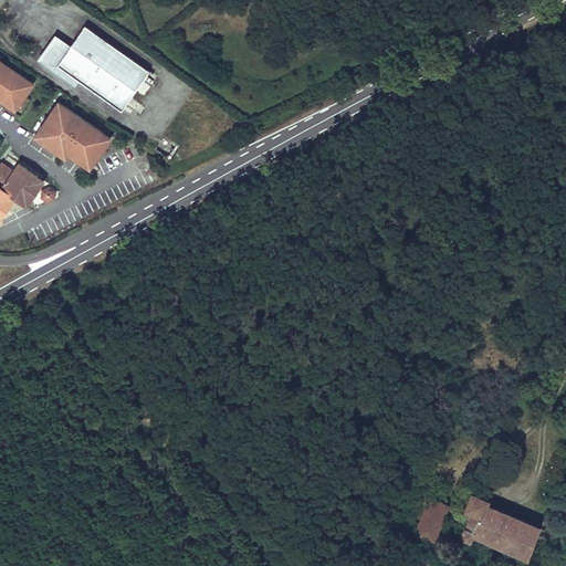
[(149,70),(85,24),(67,50),(63,45),(46,62),(69,76),(71,73),(77,77),(122,109),(149,70)]
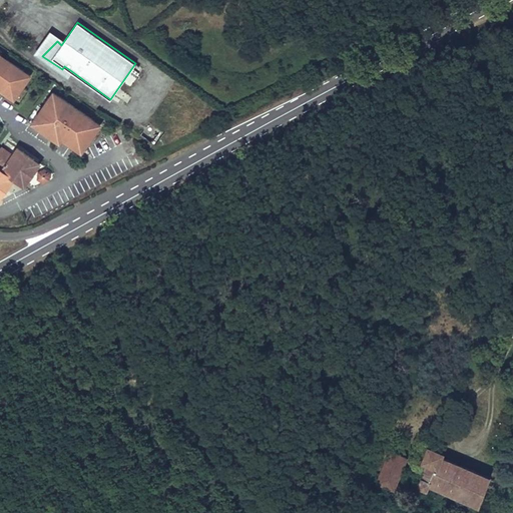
[(42,56),(57,41),(51,38),(40,54),(42,56)]
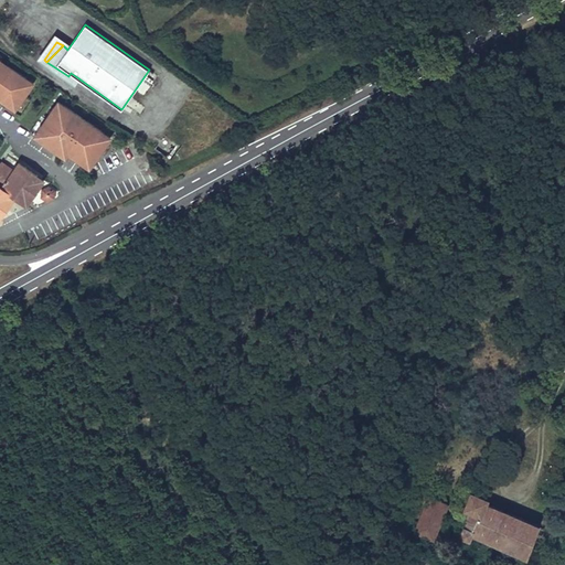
[(0,86),(23,103),(38,83),(0,56),(0,86)]
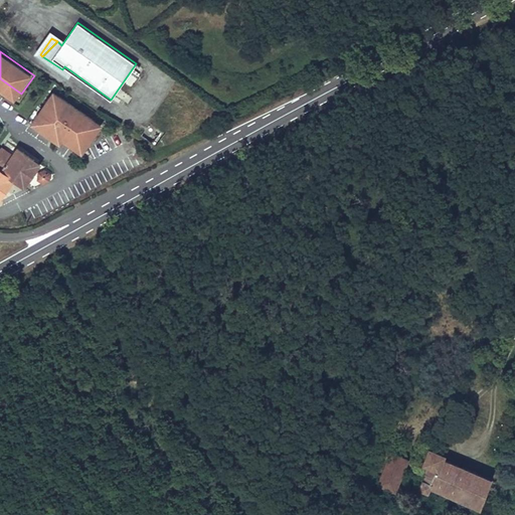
[(88,148),(107,120),(60,88),(38,119),(57,133),(60,129),(88,148)]
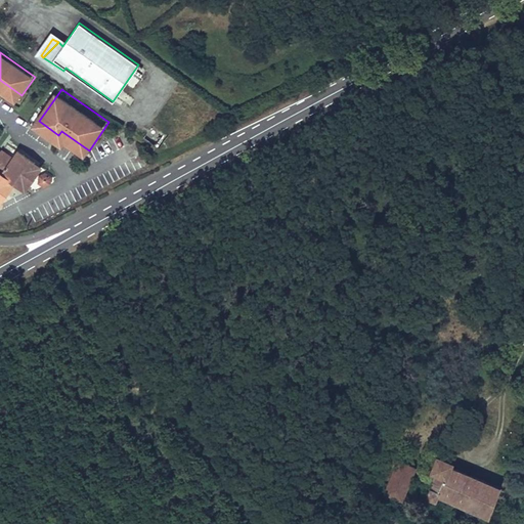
[(35,174),(37,173),(31,169),(35,163),(17,150),(12,158),(2,150),(1,151),(0,150),(0,202),(13,182),(19,186),(28,185),(34,177),(35,174)]
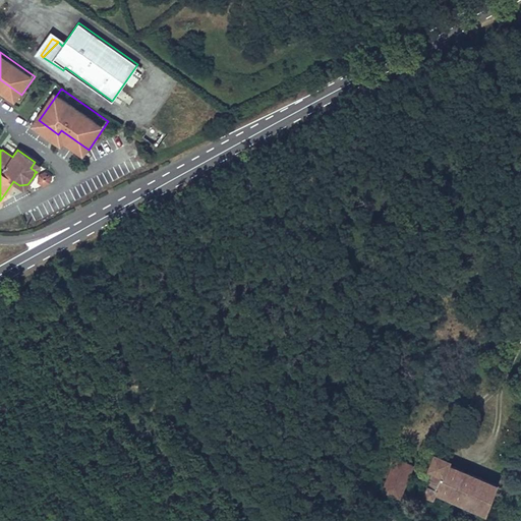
[(37,172),(41,166),(35,162),(31,168),(37,172)]
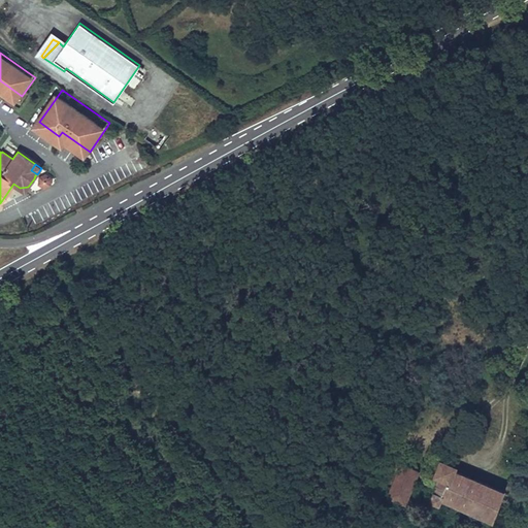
[(51,185),(51,178),(45,174),(39,177),(39,178),(39,182),(38,184),(44,188),(51,185)]
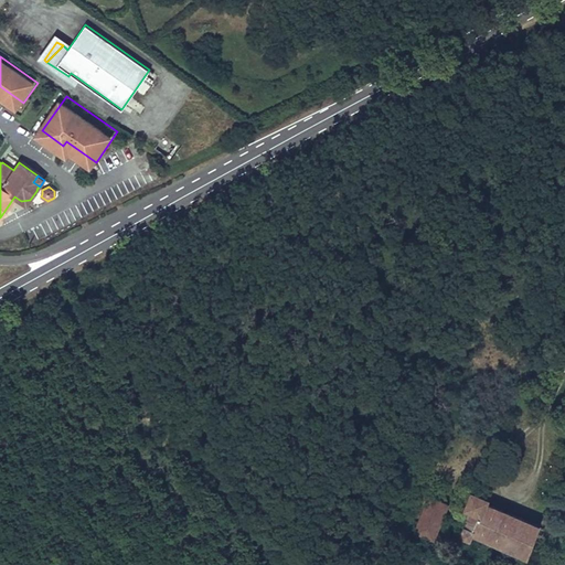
[(176,426),(168,417),(164,420),(172,429),(176,426)]
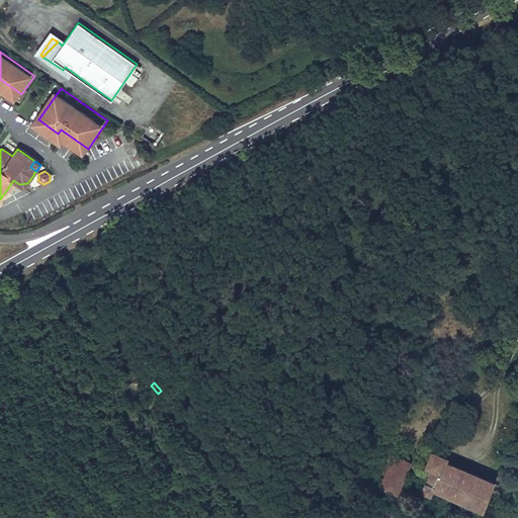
[(484,509),(494,482),(442,460),(444,457),(433,452),(429,463),(432,465),(422,490),(430,493),(432,487),(484,509)]
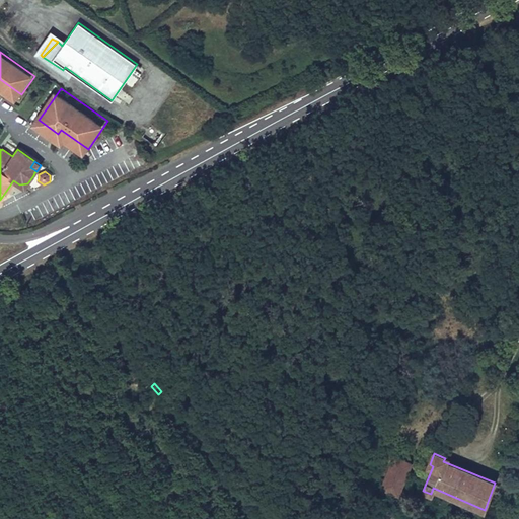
[(397,494),(411,462),(393,456),(381,487),(397,494)]
